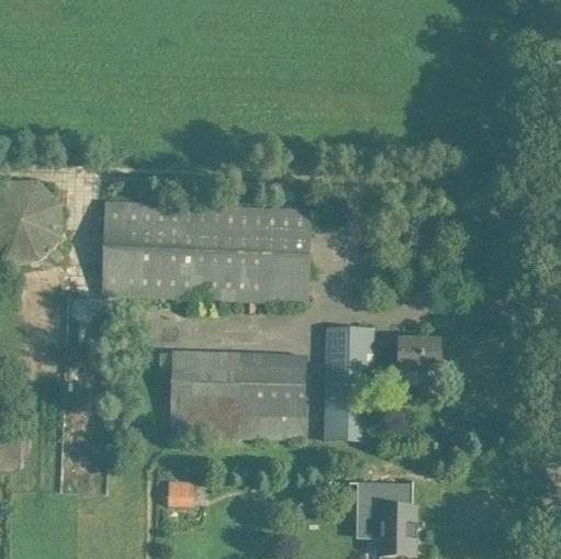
[(0,257),(56,256),(54,180),(10,181),(11,205),(0,205),(0,257)]
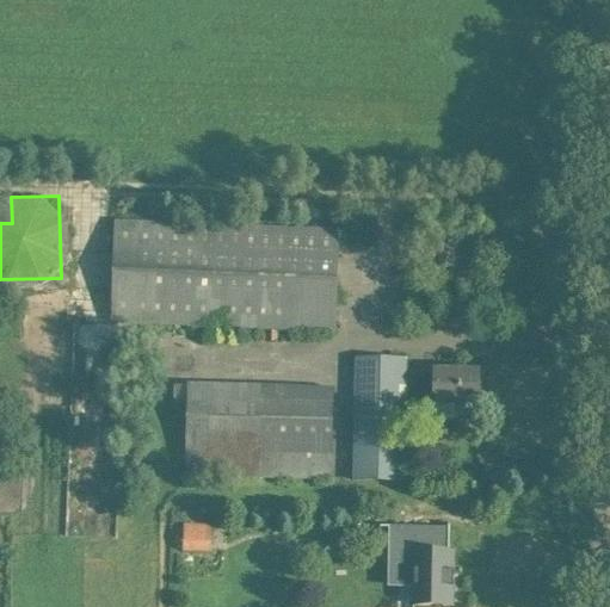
[(115,218),(110,321),(333,329),(337,227),(115,218)]
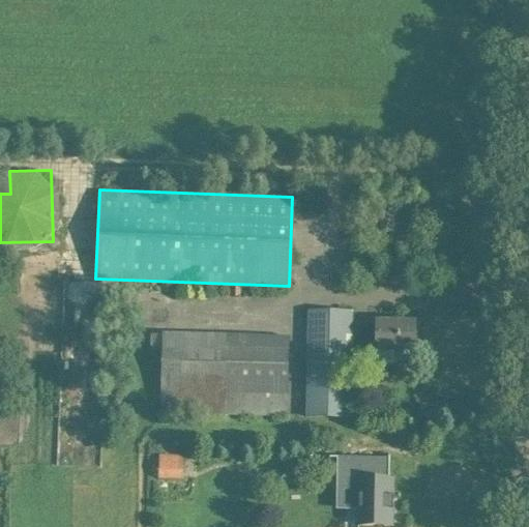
[(376,349),(413,349),(414,320),(376,319),(376,320),(351,320),(351,310),(307,310),(306,414),(350,414),(351,347),(376,347),(376,349)]
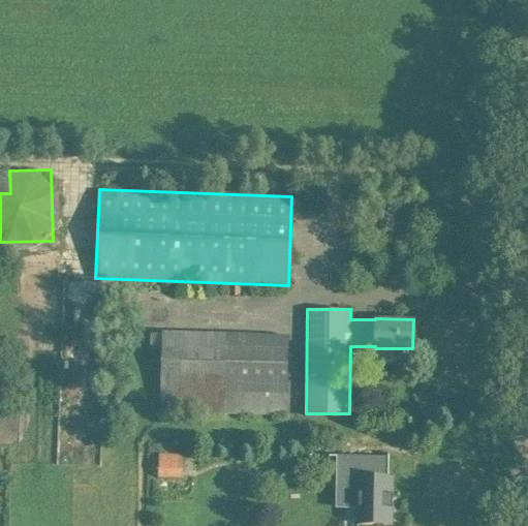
[(288,334),(162,330),(159,409),(285,413),(288,334)]
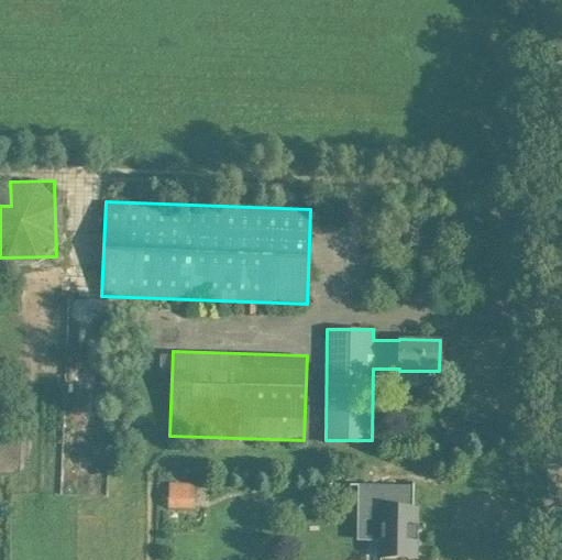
[(194,483),(168,482),(167,506),(193,507),(194,483)]
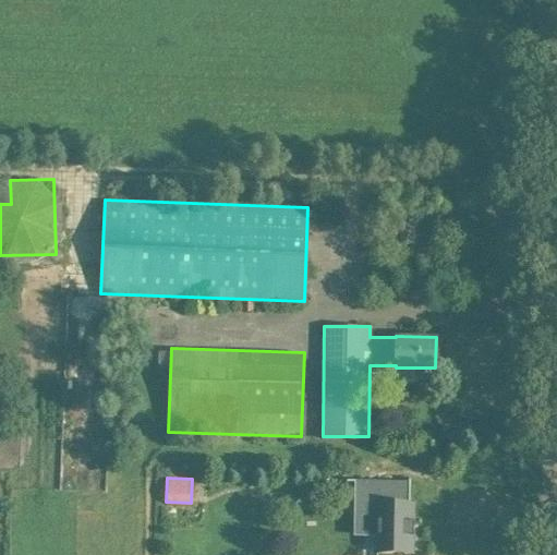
[(411,503),(407,503),(408,480),(376,480),(376,502),(367,502),(367,517),(376,517),(376,550),(410,551),(411,503)]
